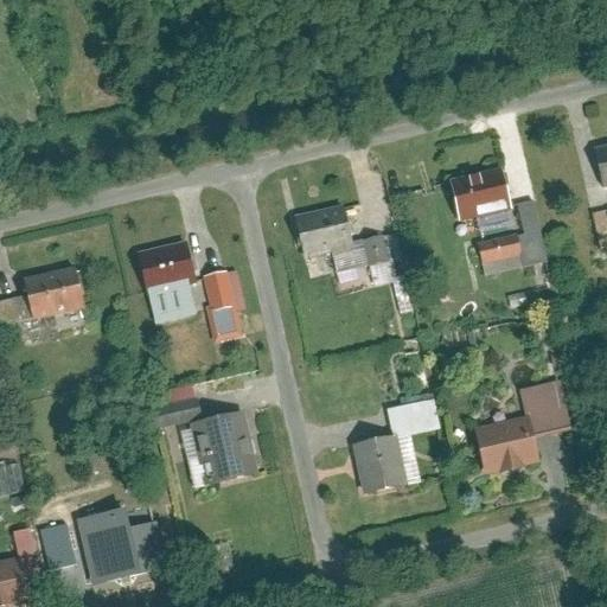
[(606,144),(592,148),(601,186),(606,184),(606,144)]
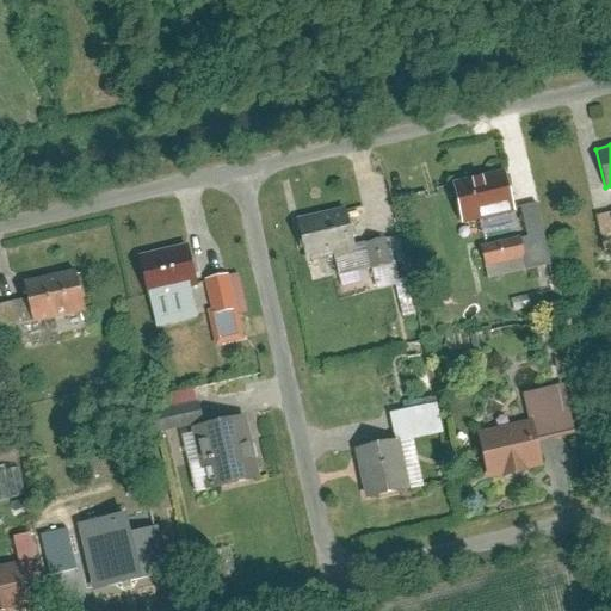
[(501,167),(452,181),(463,220),(512,205),(501,167)]
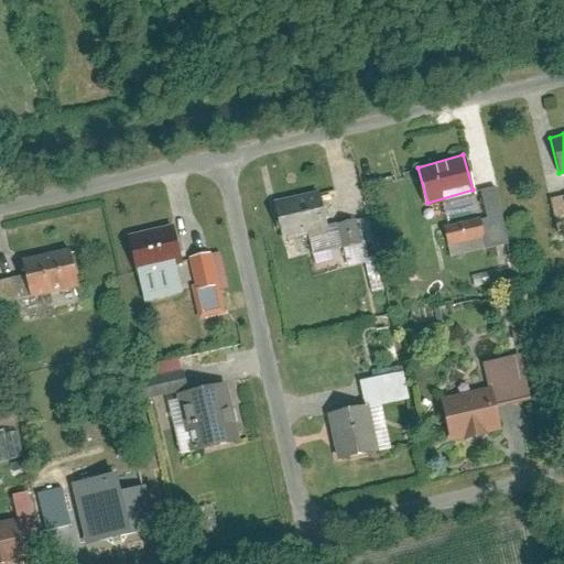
[(508,241),(492,186),(477,191),(492,246),(508,241)]
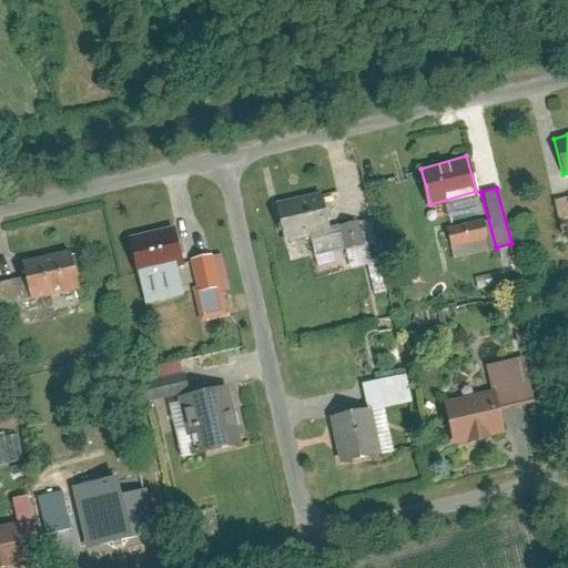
[(369,217),(326,229),(316,192),(275,203),(291,261),(375,237),(369,217)]
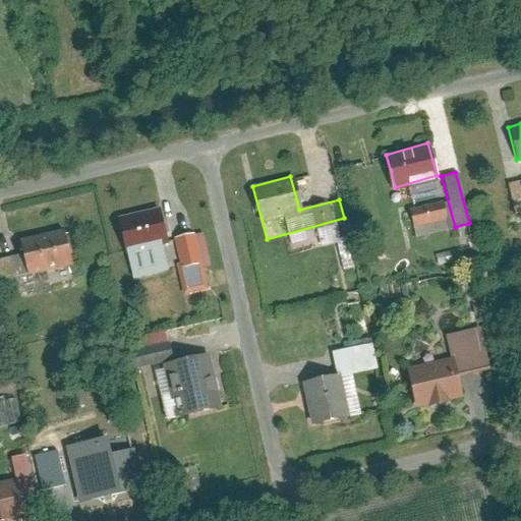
[(441,199),(408,209),(415,235),(448,227),(441,199)]
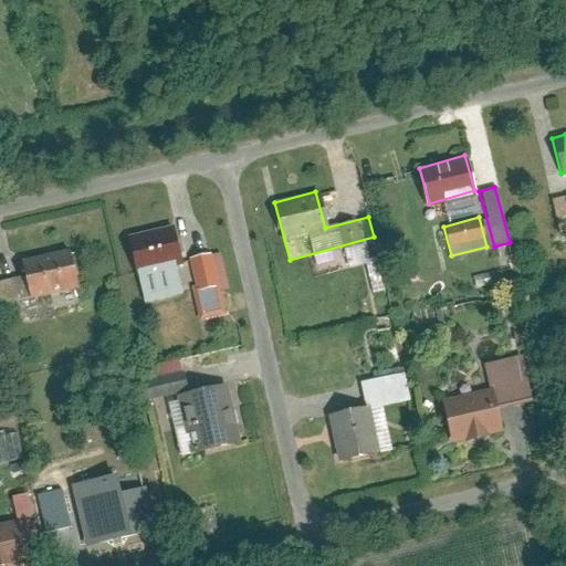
[(171,226),(127,239),(137,275),(182,263),(171,226)]
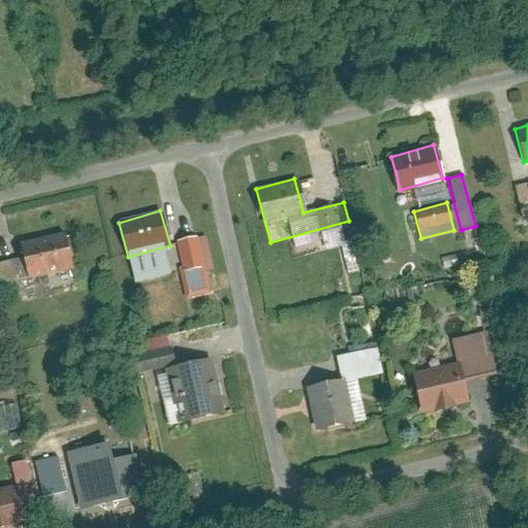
[(68,268),(71,267),(63,231),(17,242),(26,278),(44,274),(47,287),(71,281),(68,268)]
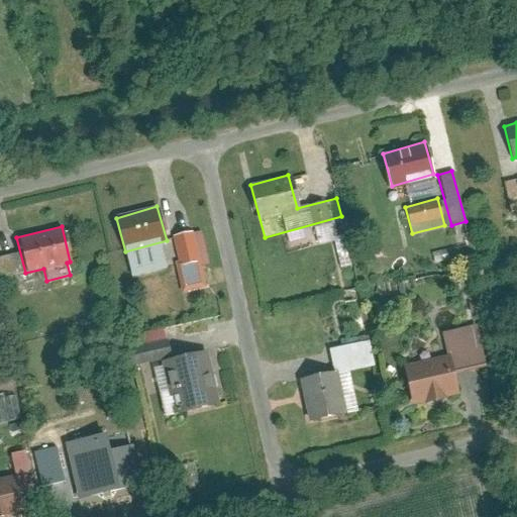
[(205,251),(199,229),(174,236),(183,274),(198,270),(194,254),(205,251)]
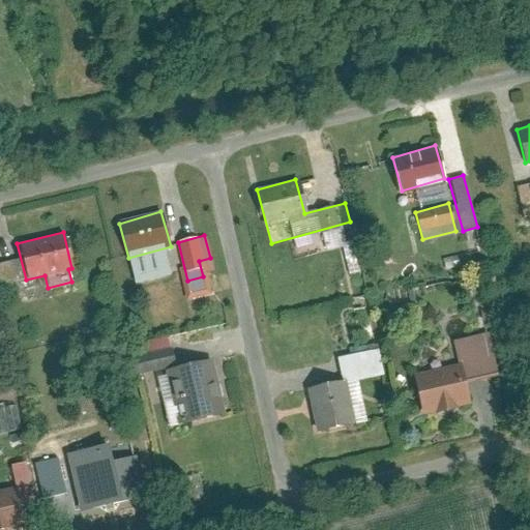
[(470,404),(464,382),(497,375),(486,331),(451,340),(458,363),(413,374),(423,415),(470,404)]
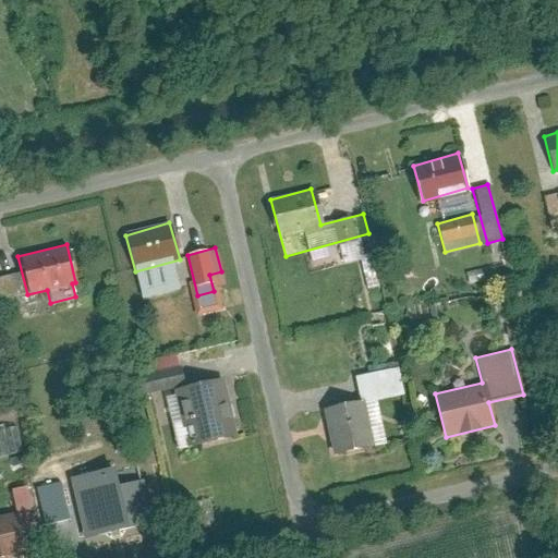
[(136,376),(141,395),(183,384),(176,353),(143,362),(146,374),(136,376)]
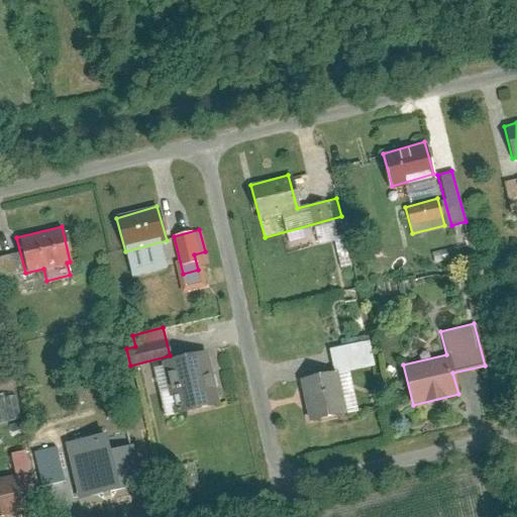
[(327,348),(333,371),(297,379),(307,420),(356,409),(347,371),(373,365),(367,339),(327,348)]
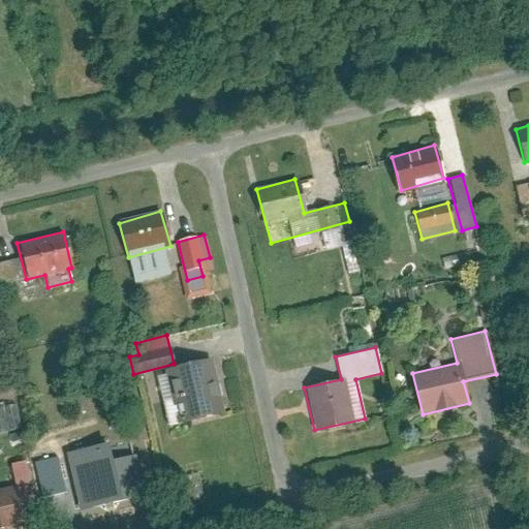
[(224,414),(211,358),(163,369),(177,426),(224,414)]
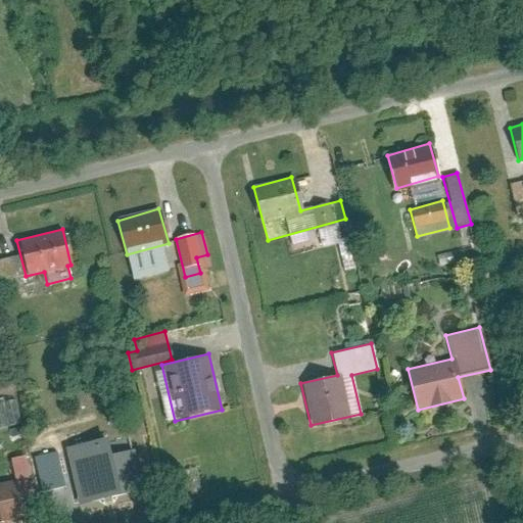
[(0,429),(19,424),(13,398),(0,401),(0,429)]
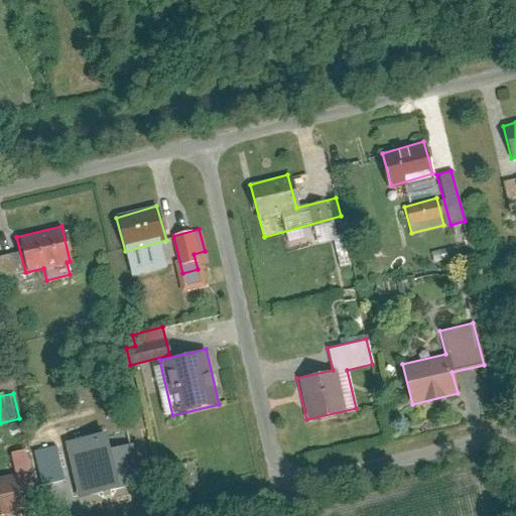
[(72,441),(83,500),(150,486),(142,445),(123,449),(119,431),(72,441)]
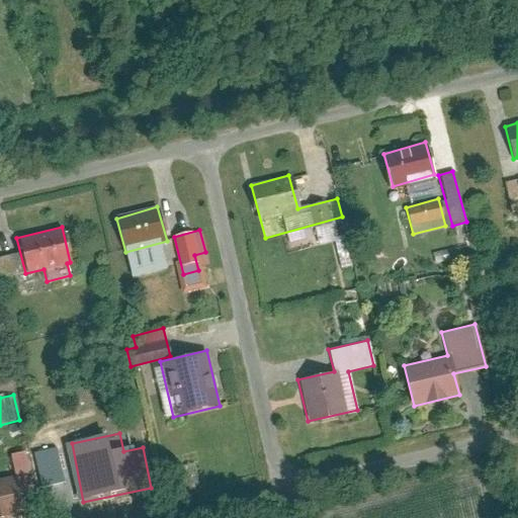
[(33,469),(28,448),(8,453),(13,475),(33,469)]
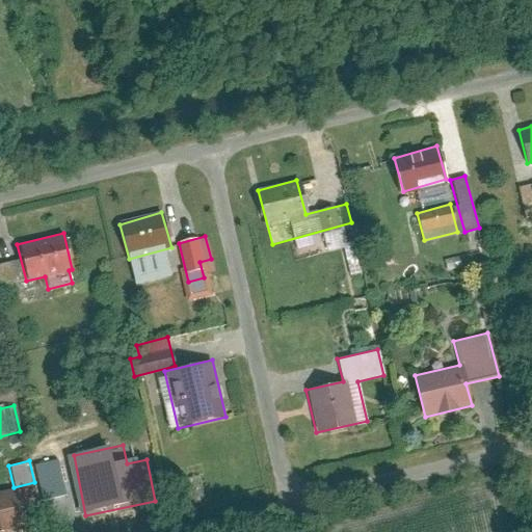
[(14,488),(0,491),(0,530),(23,525),(14,488)]
